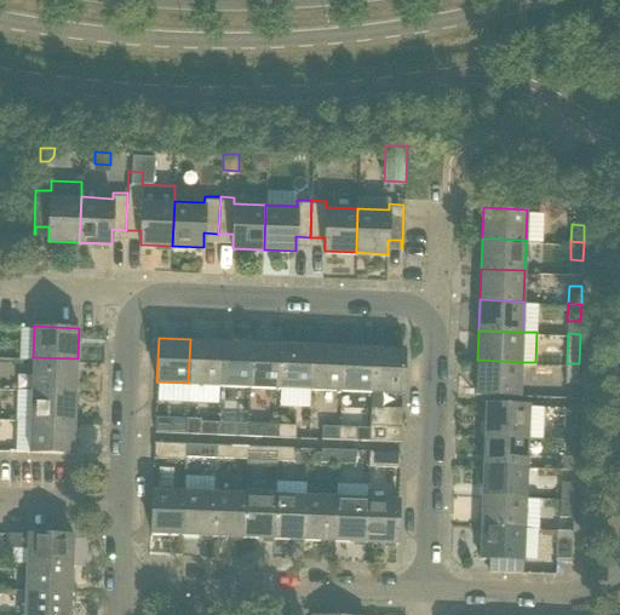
[(220,340),(190,339),(188,383),(219,384),(220,340)]
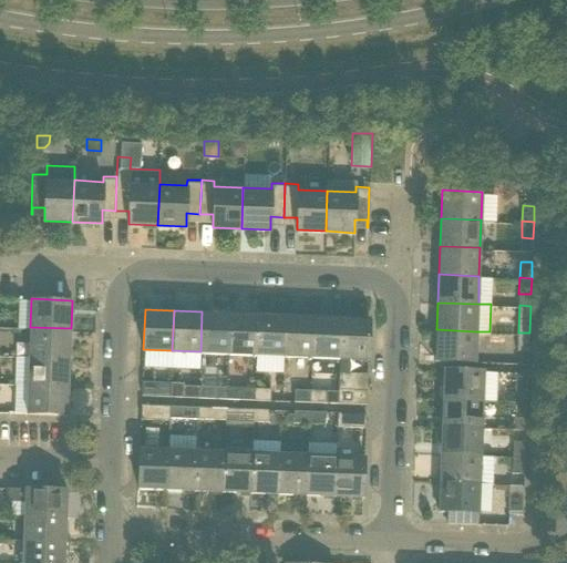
[(230,313),(202,311),(200,351),(228,352),(230,313)]
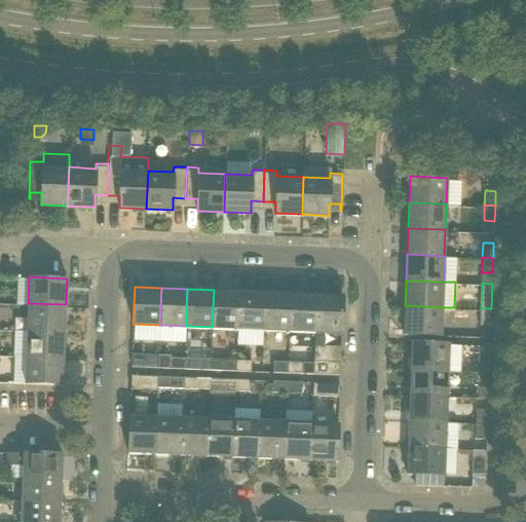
[(239,291),(214,290),(212,327),(237,328),(239,291)]
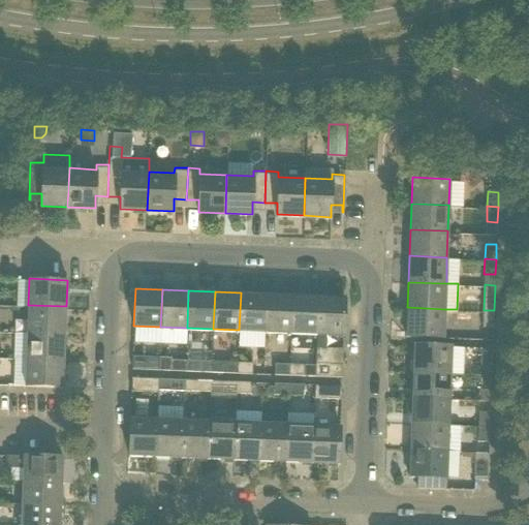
[(267,294),(241,292),(239,330),(265,331),(267,294)]
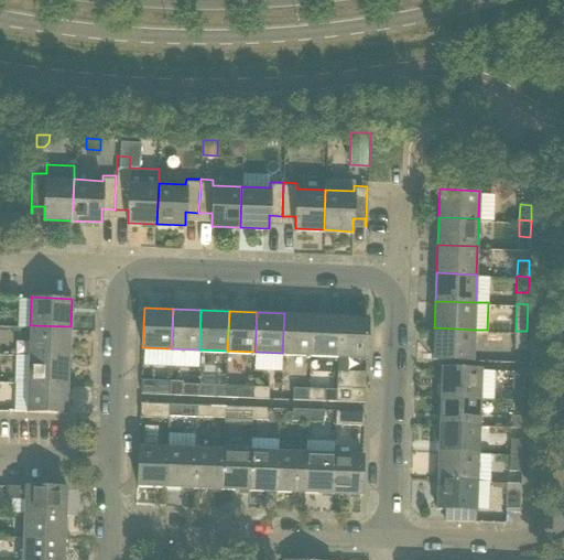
[(312,314),(284,313),(282,353),(311,355),(312,314)]
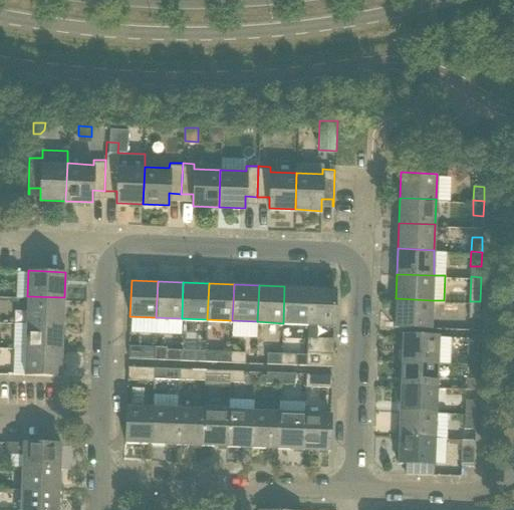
[(309,287),(284,286),(283,323),(308,324),(309,287)]
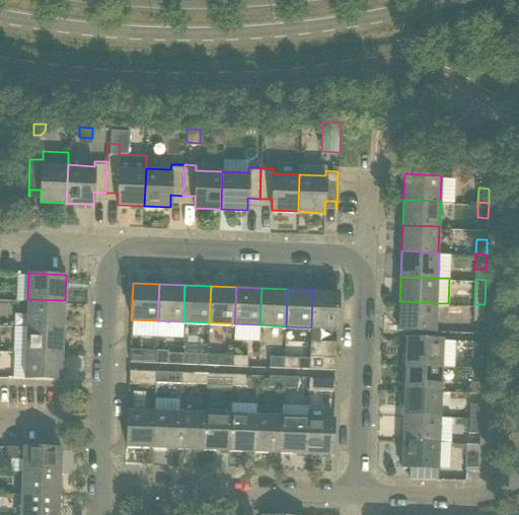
[(336,368),(336,356),(337,340),(319,339),(320,327),(338,327),(339,291),(312,290),(311,326),(310,355),(310,367),(336,368)]
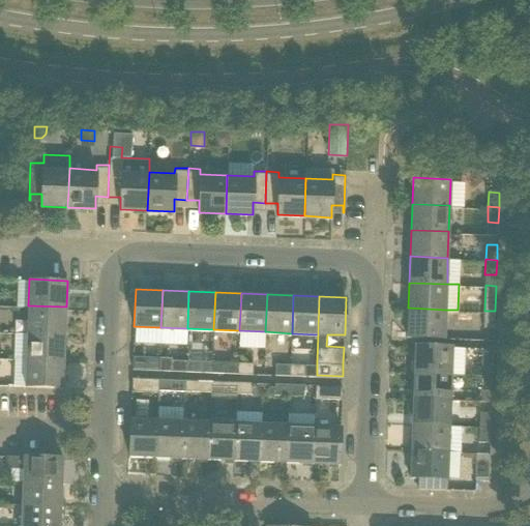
[(27,331),(65,333),(66,307),(28,305),(27,331)]
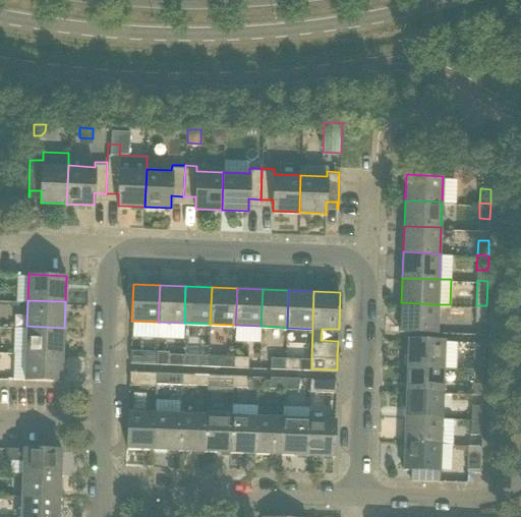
[(437,331),(438,304),(401,302),(400,330),(437,331)]
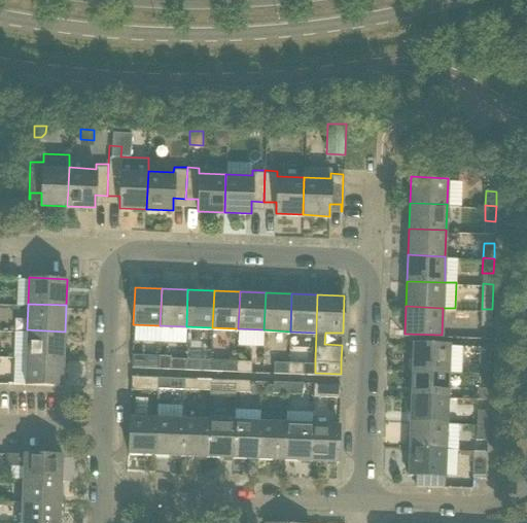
[(481,324),(491,324),(492,309),(482,309),(481,324)]
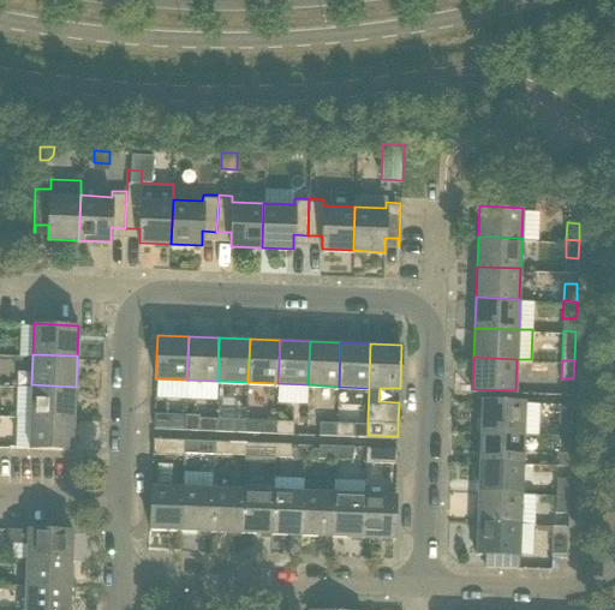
[(75,417),(76,387),(31,384),(30,414),(75,417)]
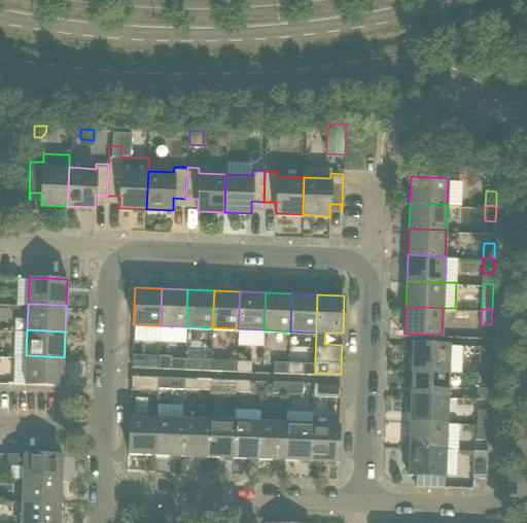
[(449,369),(450,343),(412,342),(412,368),(449,369)]
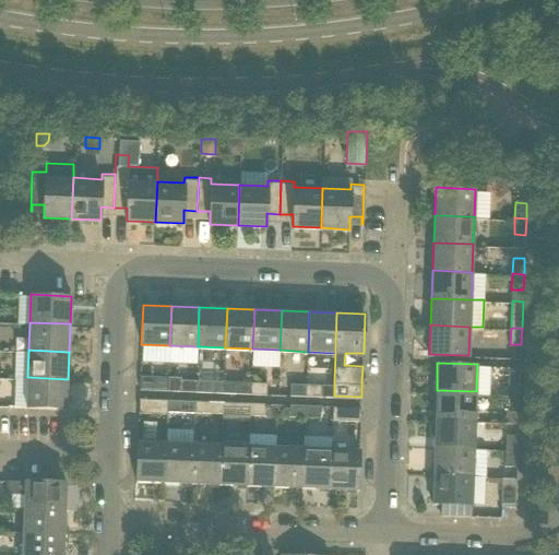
[(140,374),(140,388),(168,389),(169,389),(169,375),(140,374)]
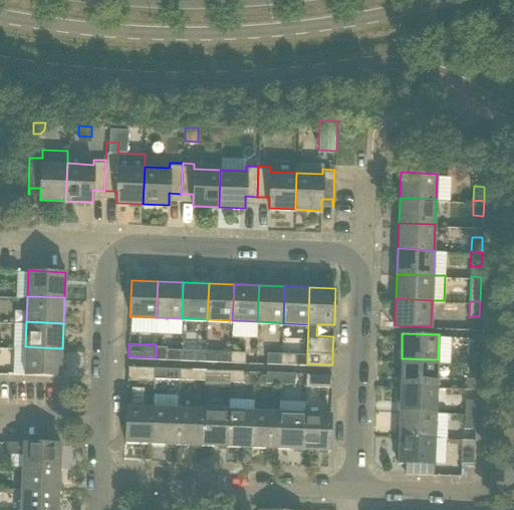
[(25,346),(24,372),(61,374),(62,348),(25,346)]
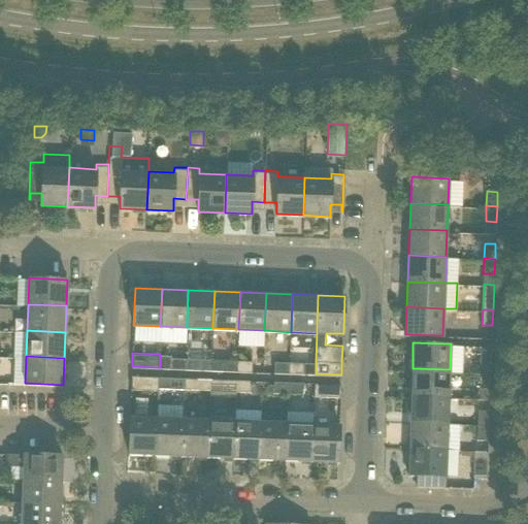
[(185,368),(186,358),(170,357),(170,368),(185,368)]
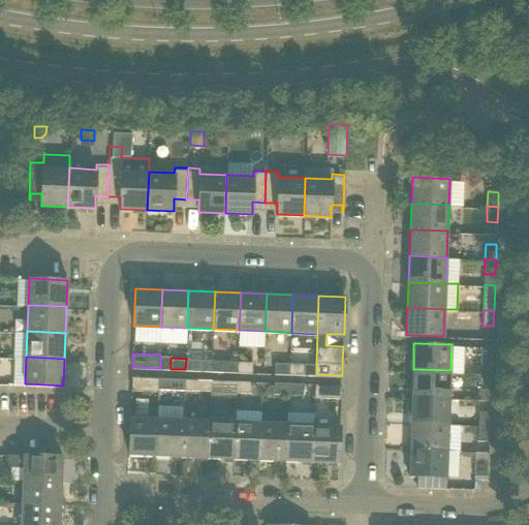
[(492,372),(492,359),(481,358),(480,372),(492,372)]
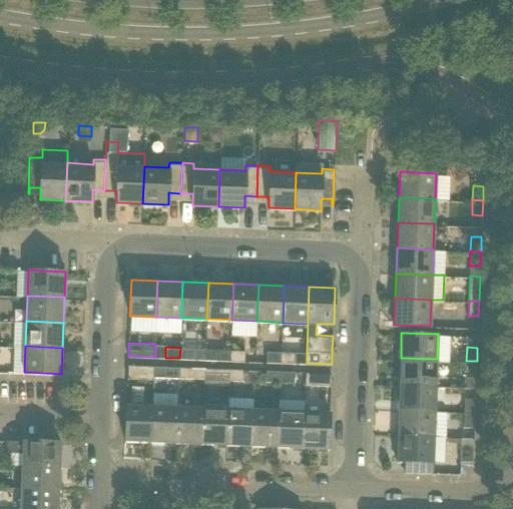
[(204,359),(205,349),(180,348),(179,358),(204,359)]
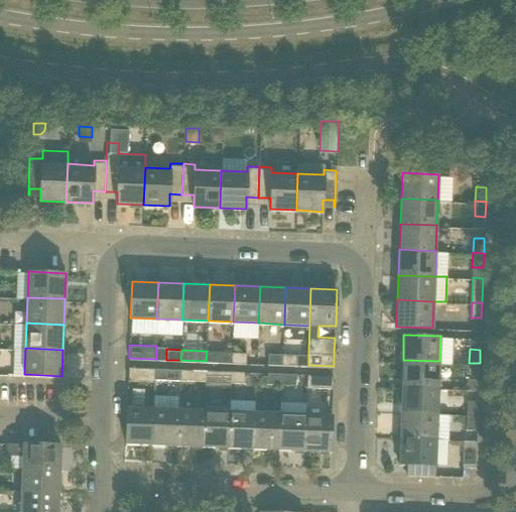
[(232,362),(232,352),(207,351),(206,361),(232,362)]
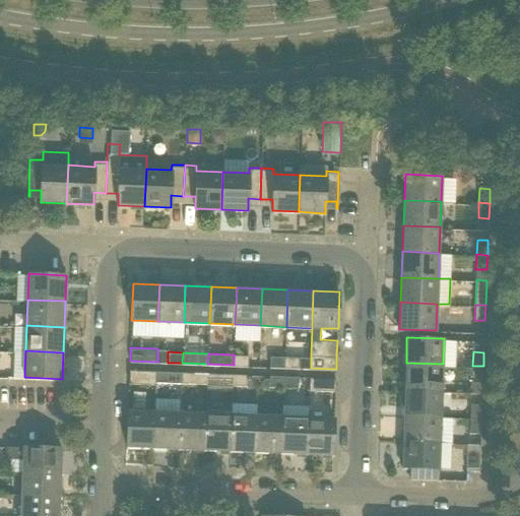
[(234,355),(234,365),(248,366),(249,355),(234,355)]
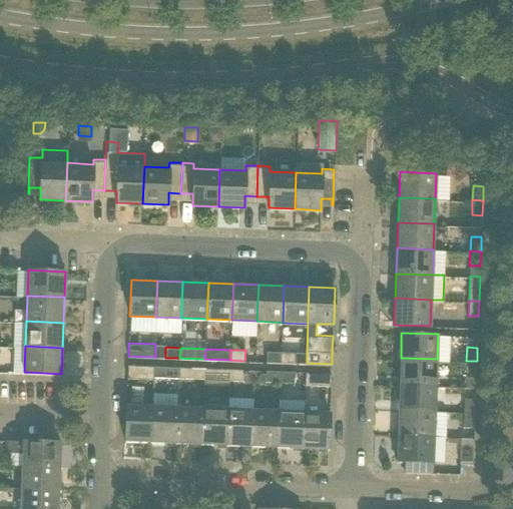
[(281,362),(282,351),(267,351),(266,361),(281,362)]
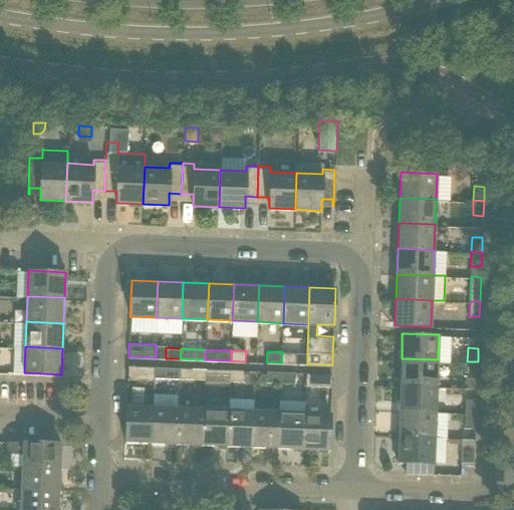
[(296,352),(282,351),(281,362),(296,362),(296,352)]
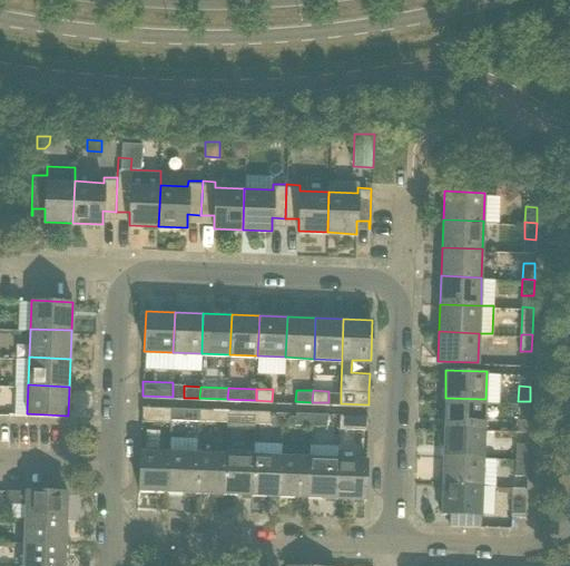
[(484,428),(485,399),(445,398),(444,427),(484,428)]
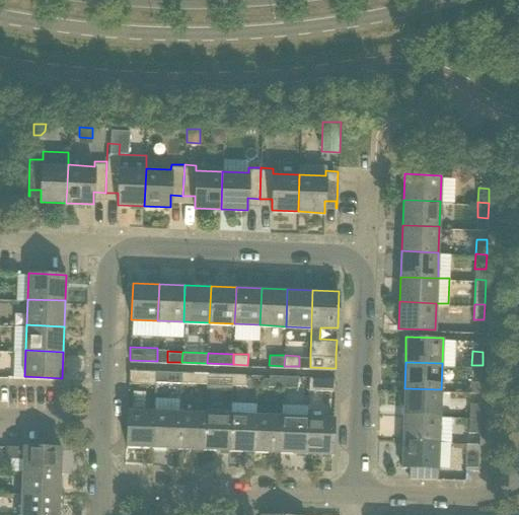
[(482,380),(483,365),(471,365),(470,380),(482,380)]
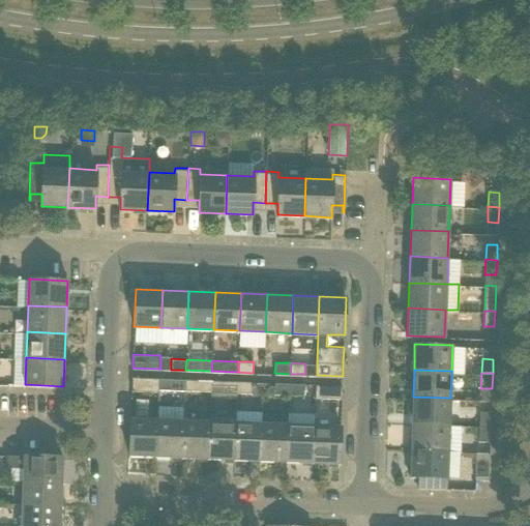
[(133,376),(131,389),(159,390),(160,377),(133,376)]
